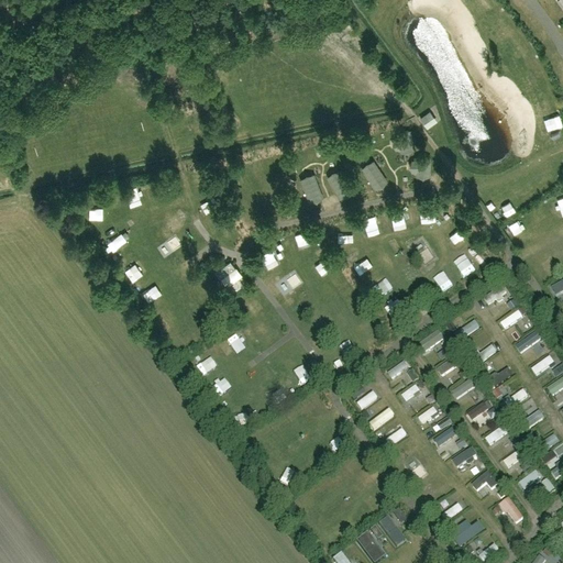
[(432,110),(422,117),(427,124),(437,118),(432,110)]
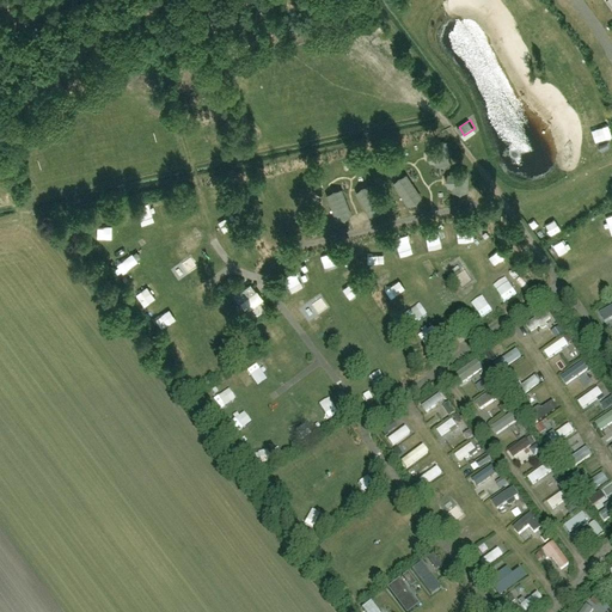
[(334,173),(343,171),(341,158),(331,160),(334,173)]
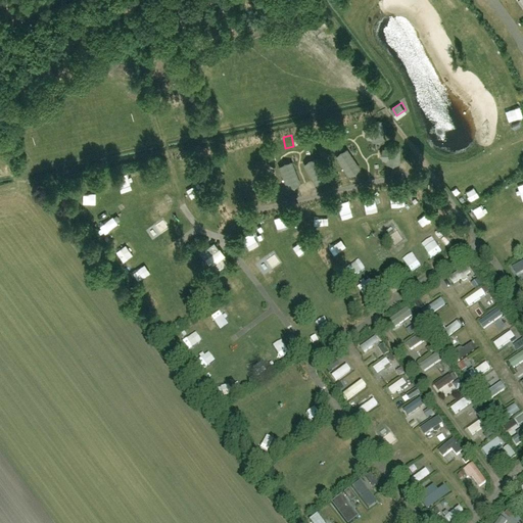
[(233,148),(235,167),(243,164),(240,147),(233,148)]
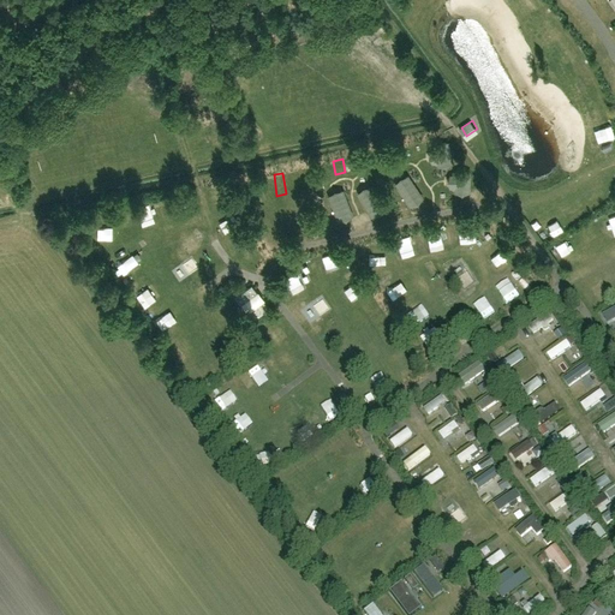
[(252,197),(260,193),(254,181),(246,186),(252,197)]
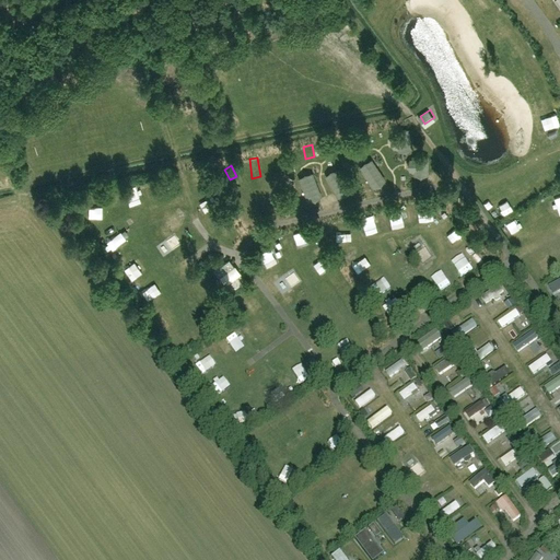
[(172,176),(162,179),(166,193),(176,189),(172,176)]
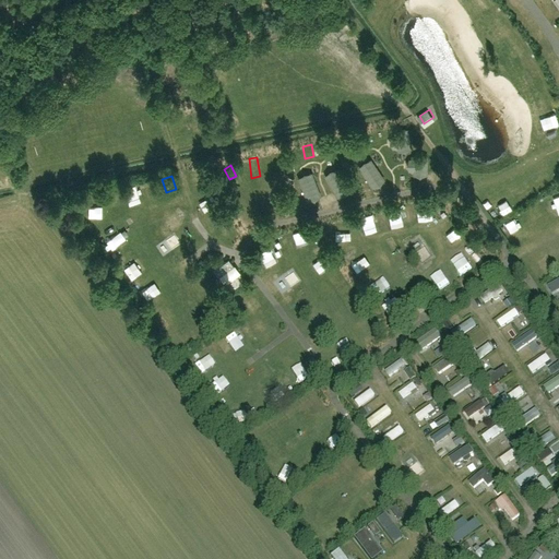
[(418,197),(419,213),(432,212),(432,197),(418,197)]
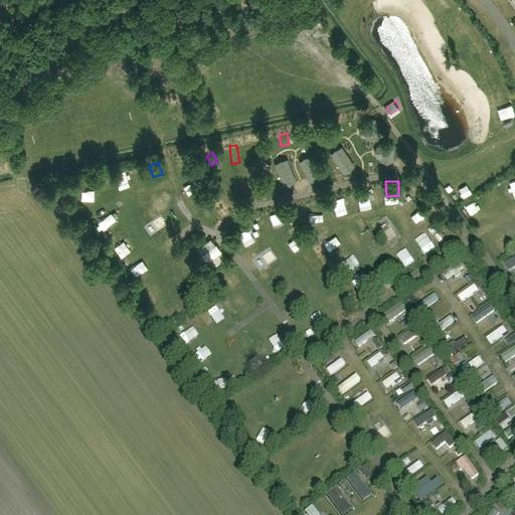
[(335,207),(346,204),(343,192),(332,195),(335,207)]
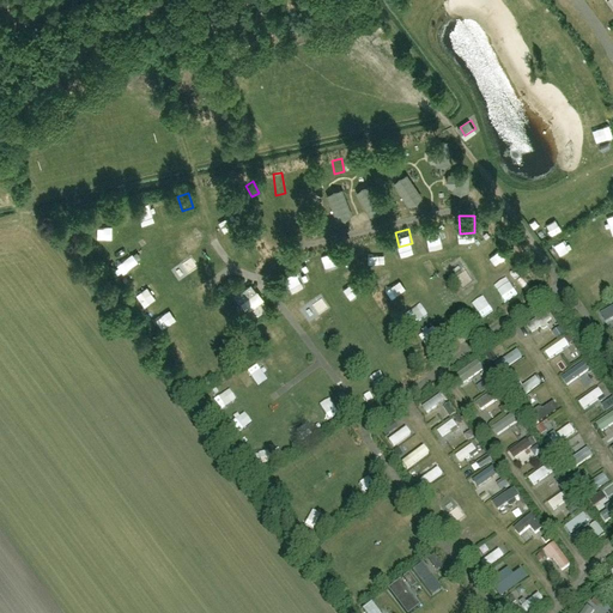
[(325,265),(337,262),(334,248),(322,250),(325,265)]
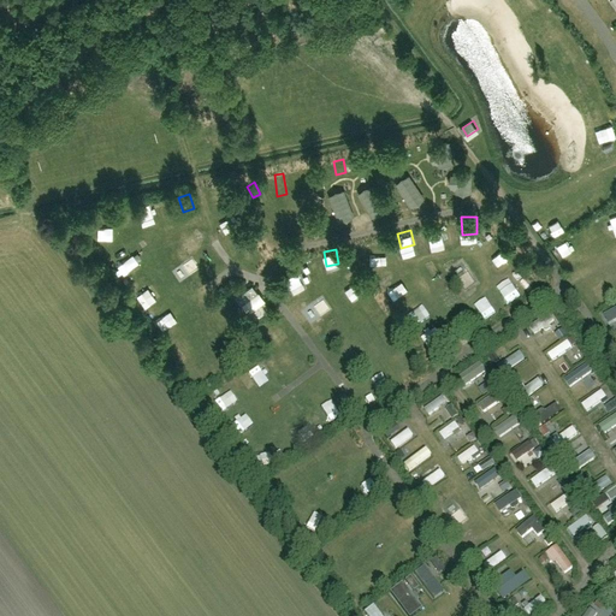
[(504,271),(514,264),(505,250),(496,258),(504,271)]
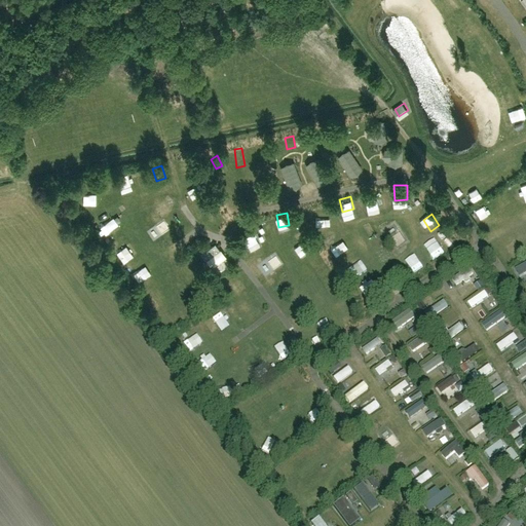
[(255,227),(248,229),(253,243),(260,240),(255,227)]
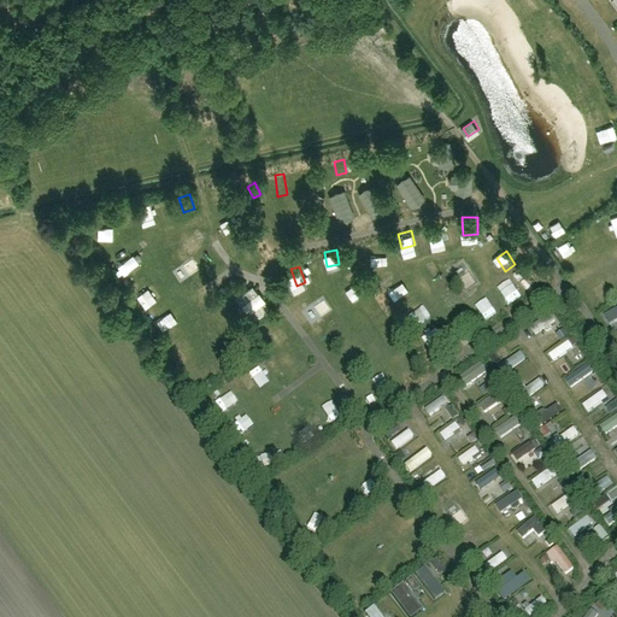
[(359,274),(346,280),(351,289),(364,283),(359,274)]
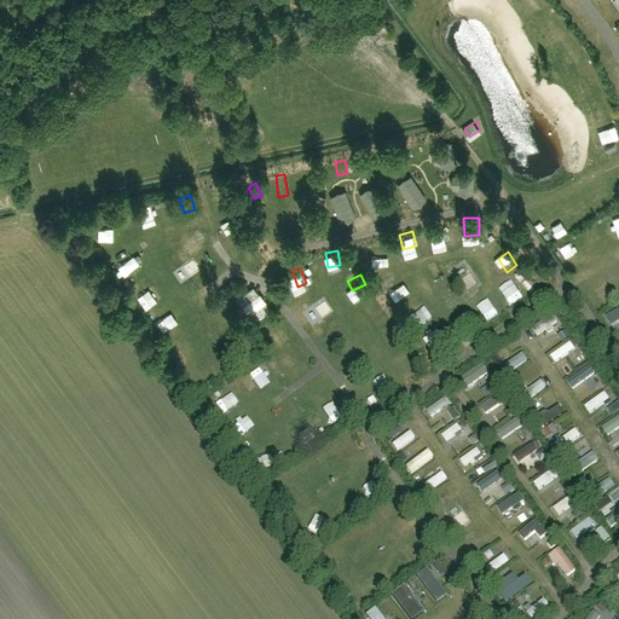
[(259,295),(258,294),(253,288),(236,300),(242,308),(238,311),(244,319),(248,316),(254,324),(270,311),(265,304),(264,304),(258,295),(259,295)]
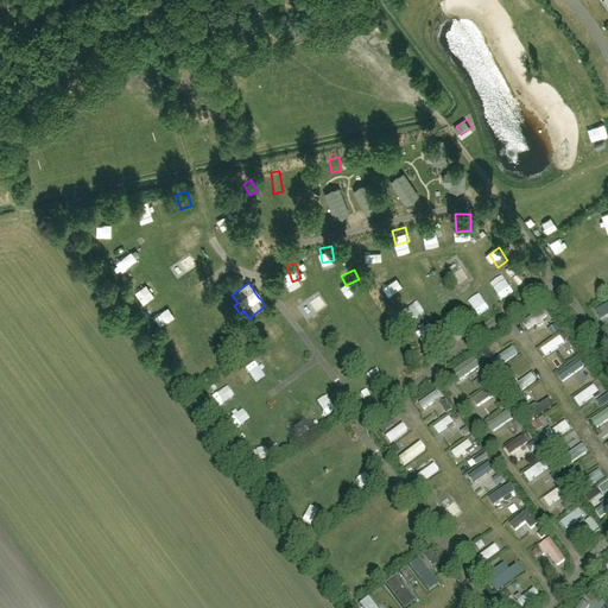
[(607,303),(596,310),(601,318),(607,314),(607,303)]
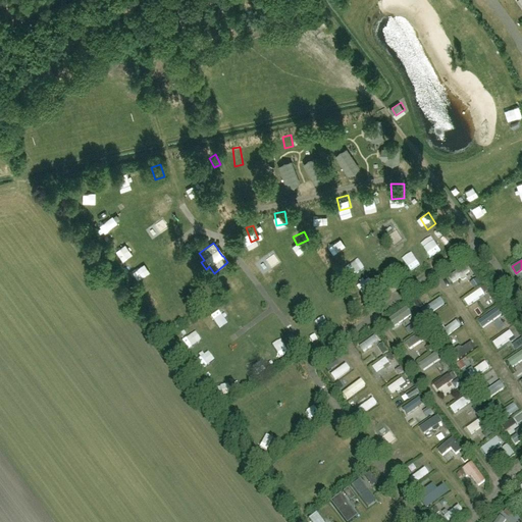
[(450,272),(454,281),(472,273),(468,264),(450,272)]
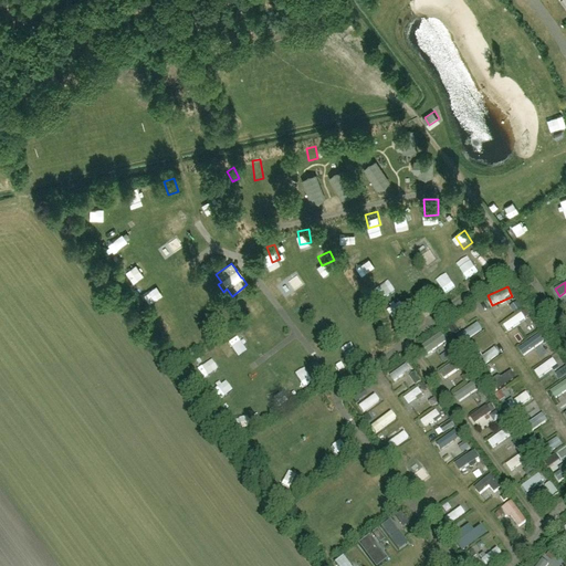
[(242,306),(247,317),(259,312),(253,301),(242,306)]
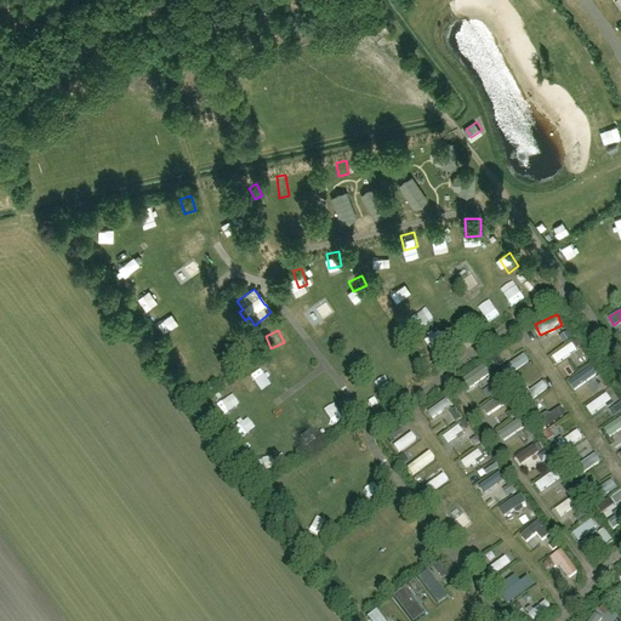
[(574,341),(553,353),(559,364),(580,351),(574,341)]
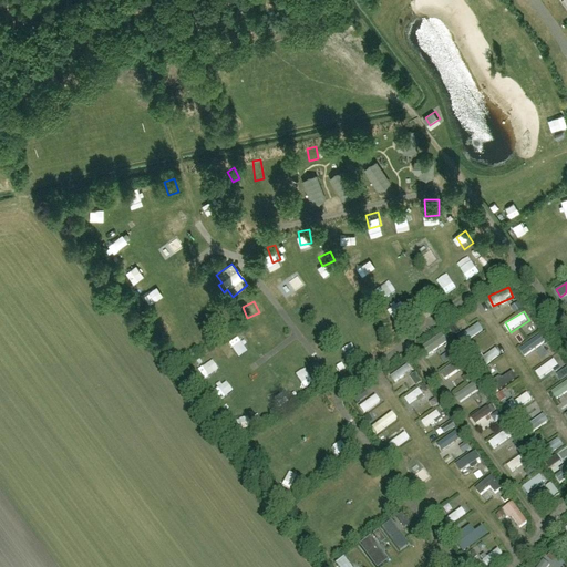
[(467,341),(484,329),(478,321),(462,333),(467,341)]
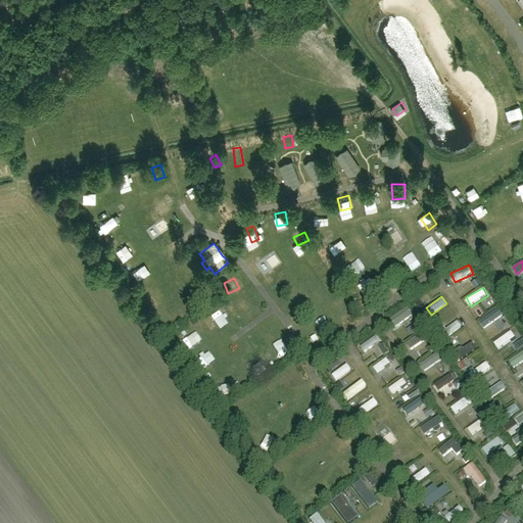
[(243,311),(250,306),(245,297),(238,301),(243,311)]
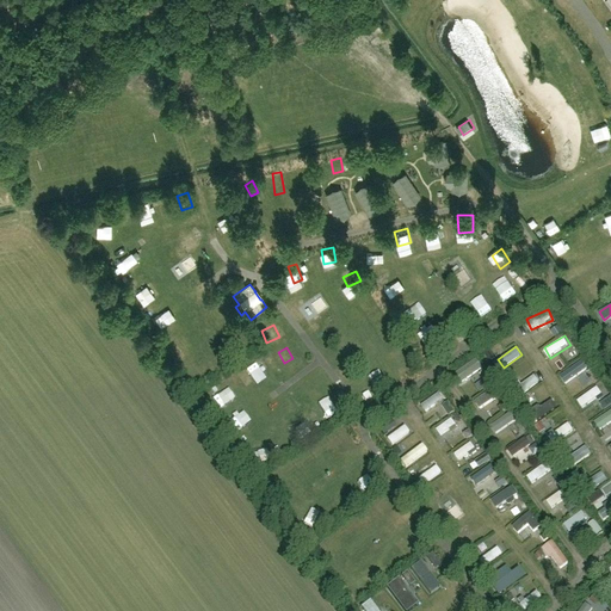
[(463,382),(482,370),(476,359),(457,371),(463,382)]
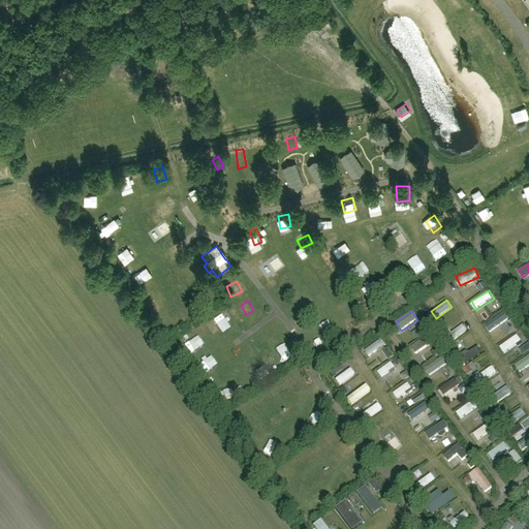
[(491,332),(496,329),(499,334),(510,327),(501,311),(485,321),(491,332)]
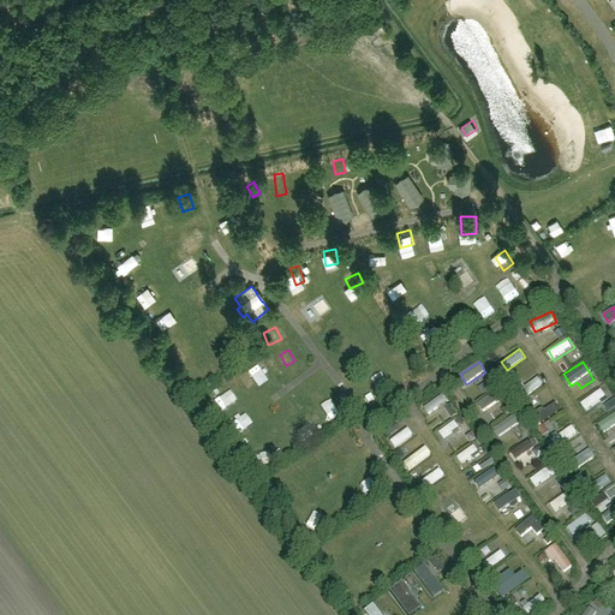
[(519,390),(525,399),(545,384),(539,376),(519,390)]
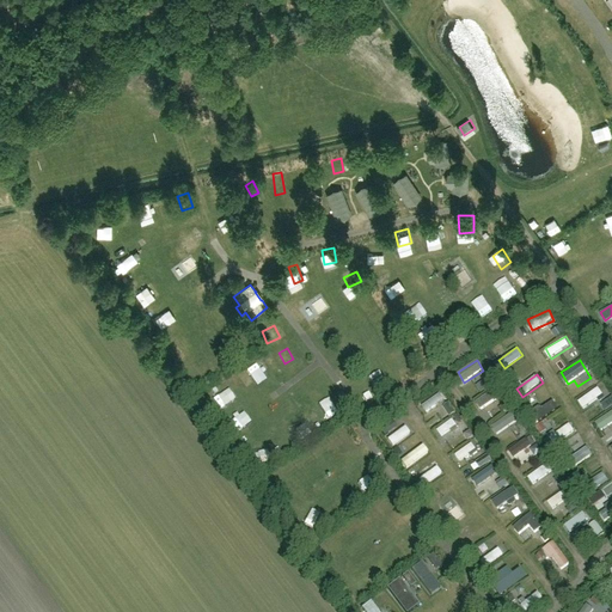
[(377,385),(372,387),(375,396),(381,393),(377,385)]
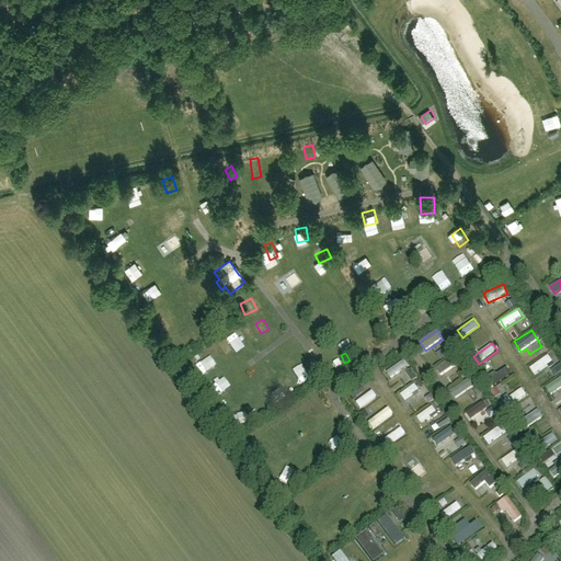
[(530,366),(537,376),(556,363),(549,353),(530,366)]
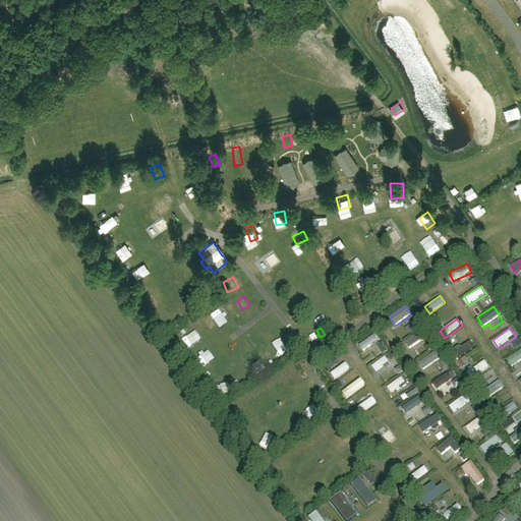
[(408,337),(412,351),(421,349),(422,353),(427,352),(423,339),(421,340),(419,334),(408,337)]
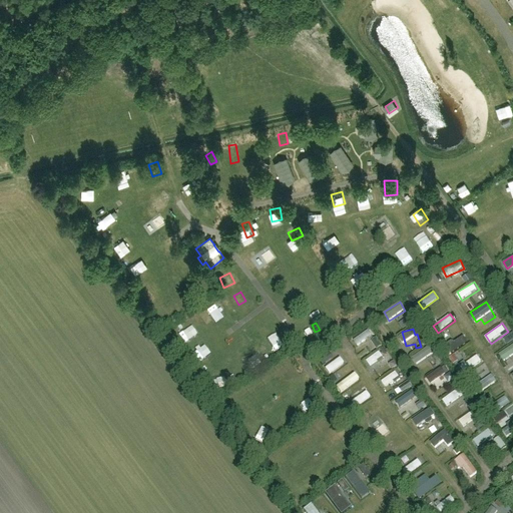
[(359,346),(374,336),(370,330),(355,340),(359,346)]
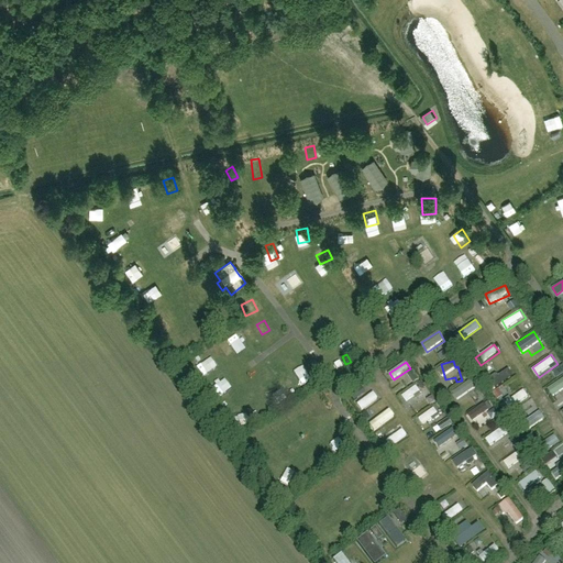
[(467,386),(474,385),(473,378),(454,382),(456,396),(468,395),(467,386)]
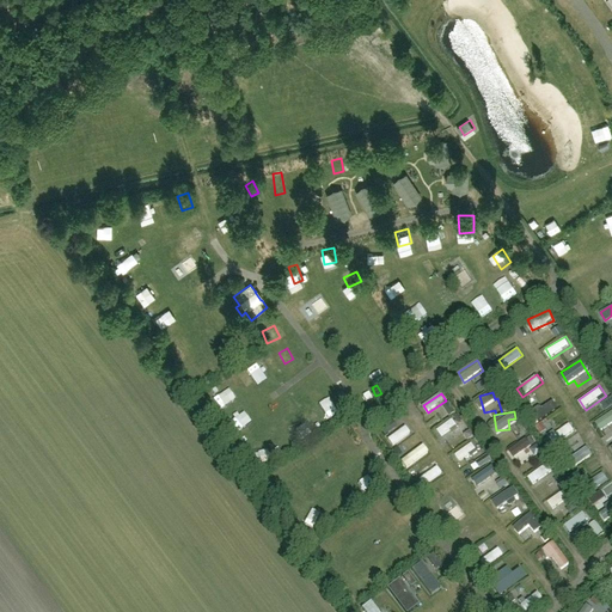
[(611,414),(598,421),(603,429),(611,424),(611,414)]
